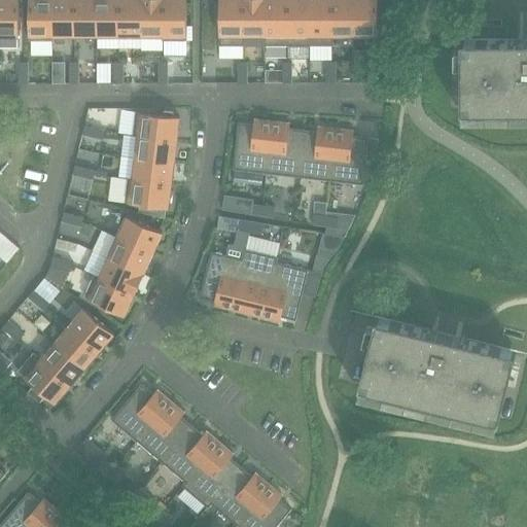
[(19,0),(0,0),(0,35),(19,36),(19,0)]
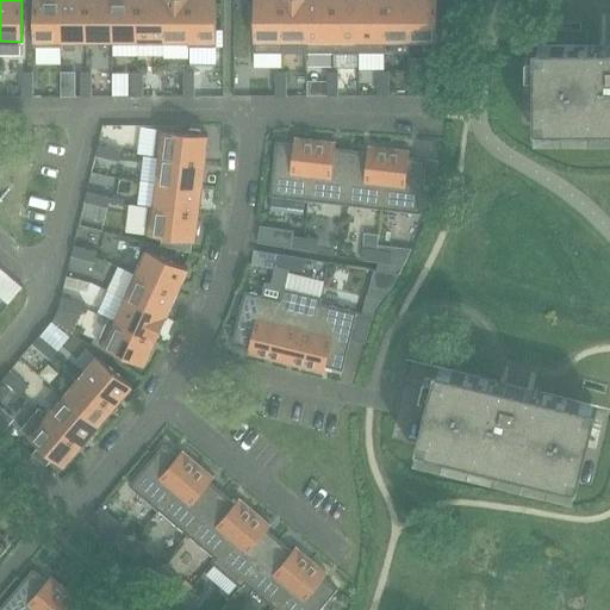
[(33,0),(33,47),(62,47),(62,42),(61,41),(60,0),(33,0)]
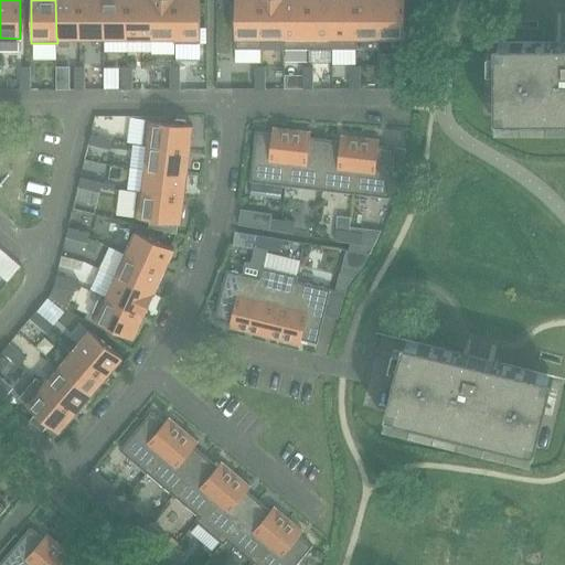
[(55,0),(56,38),(57,39),(80,39),(80,0),(55,0)]
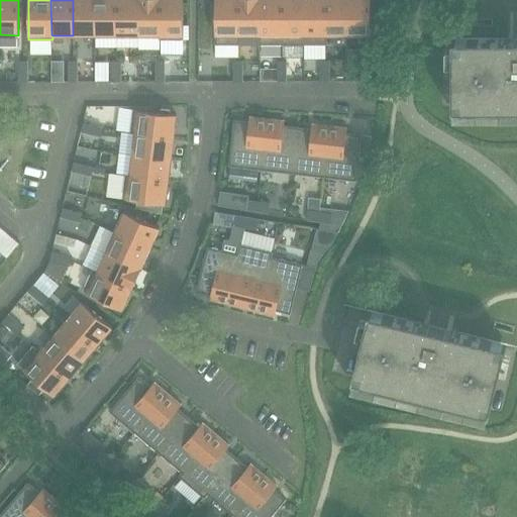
[(73,0),(73,35),(95,35),(94,0),(73,0)]
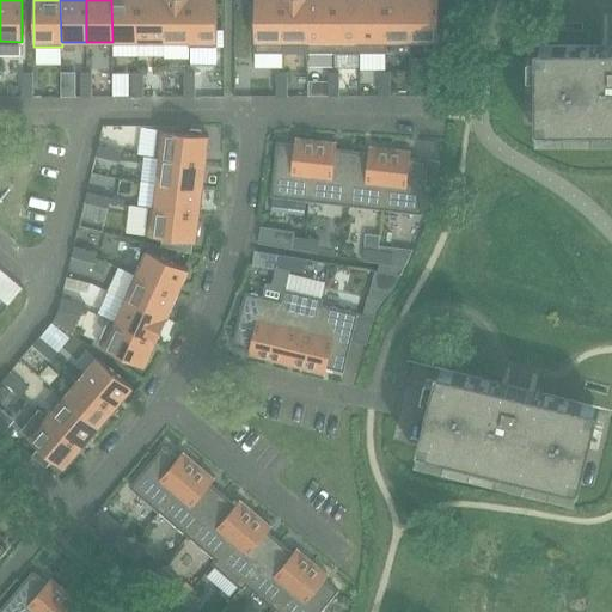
[(111,0),(112,42),(138,41),(138,0),(111,0)]
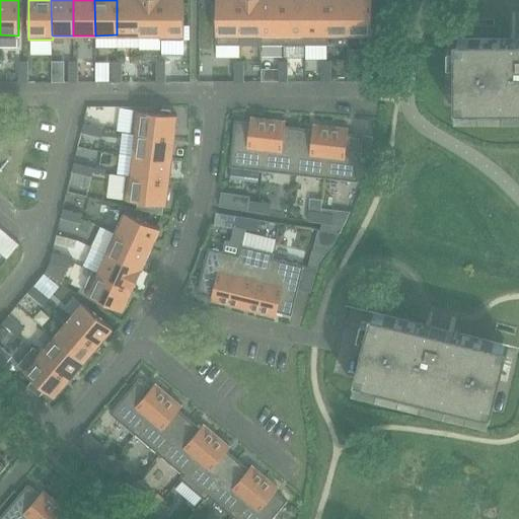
[(139,0),(117,0),(117,34),(139,34),(139,0)]
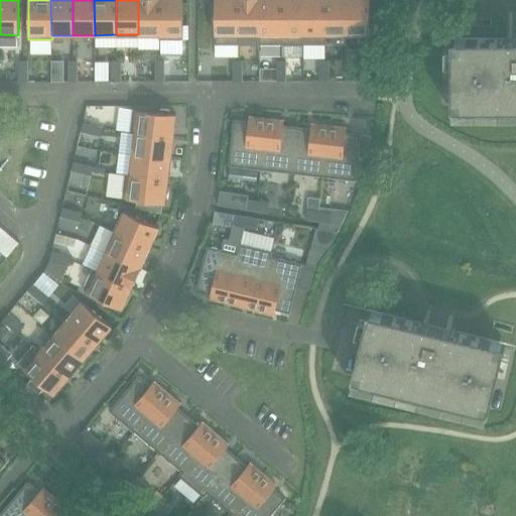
[(138,0),(138,34),(159,34),(160,35),(159,0),(138,0)]
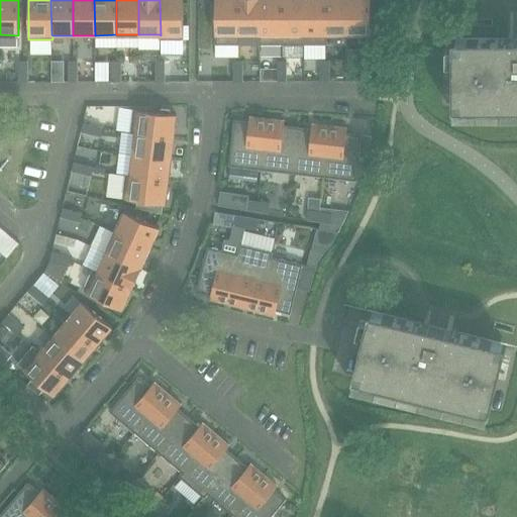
[(183,3),(183,0),(160,0),(161,35),(160,34),(160,39),(183,39),(183,13),(187,13),(186,3),(183,3)]
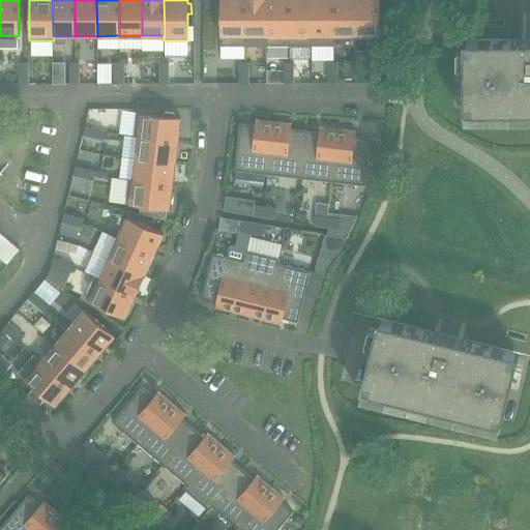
[(221,46),(244,46),(244,0),(221,0),(221,4),(221,46)]
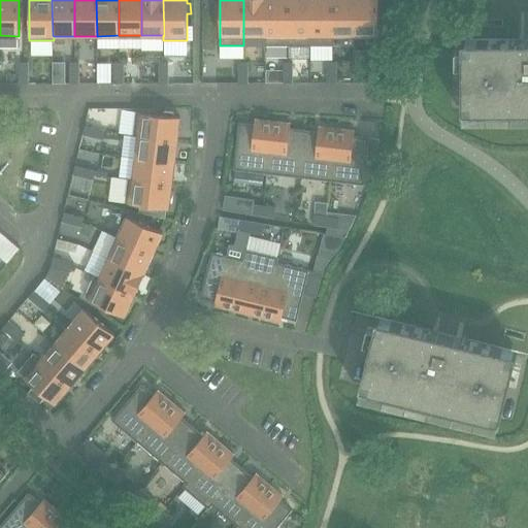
[(265,45),(266,45),(265,0),(243,0),(243,45),(244,45),(244,35),(265,35),(265,45)]
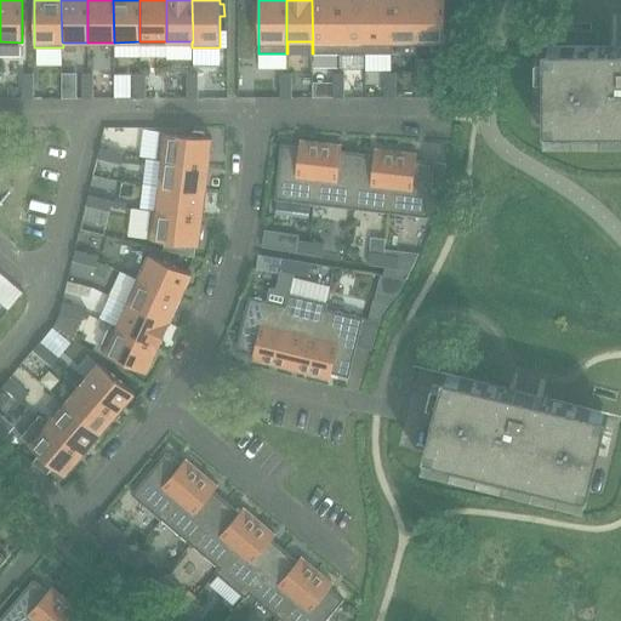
[(339,0),(312,0),(313,53),(339,53),(339,0)]
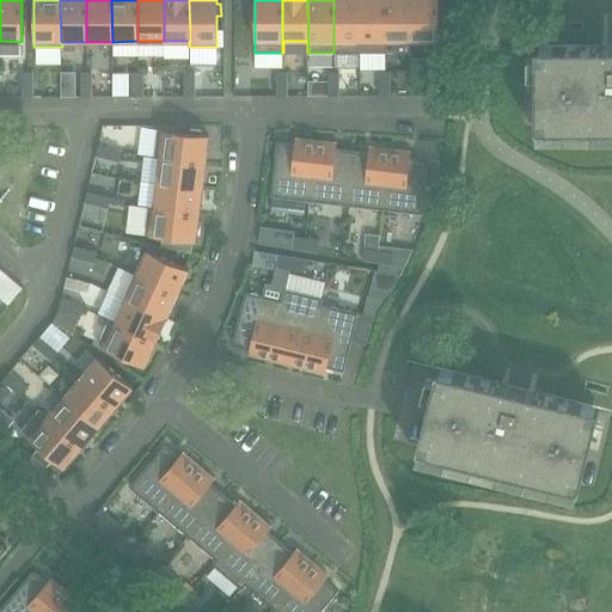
[(334,0),(334,53),(360,53),(359,0),(334,0)]
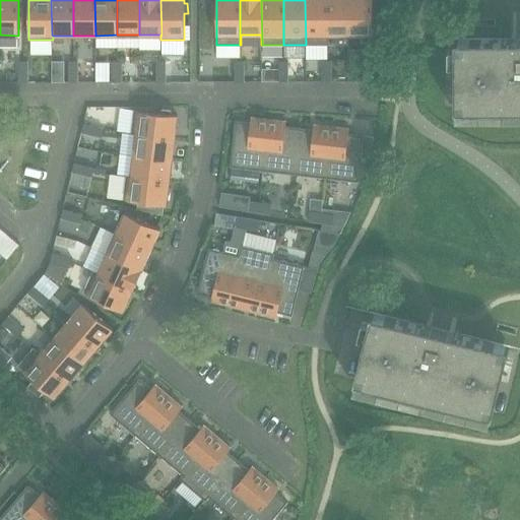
[(327,0),(305,0),(306,45),(328,45),(327,0)]
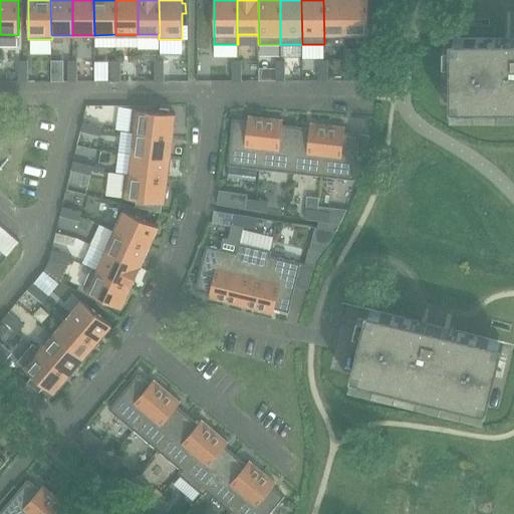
[(345,0),(323,0),(324,44),(325,44),(325,34),(345,34),(345,0)]
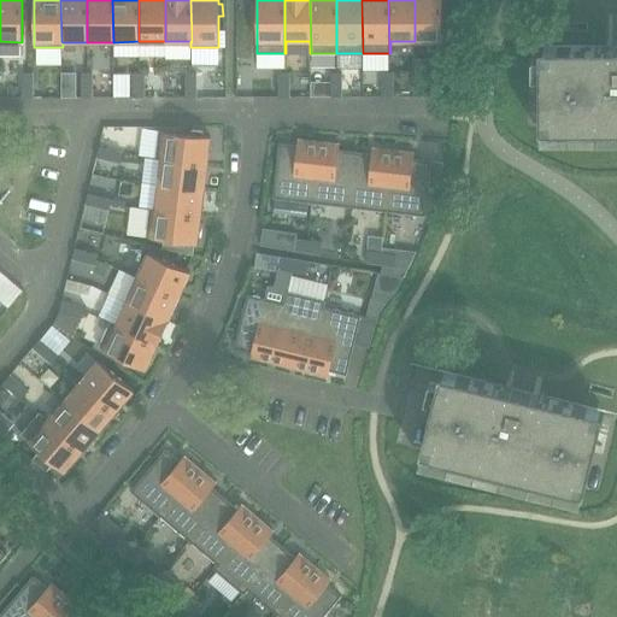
[(415,0),(415,41),(442,41),(441,0),(415,0)]
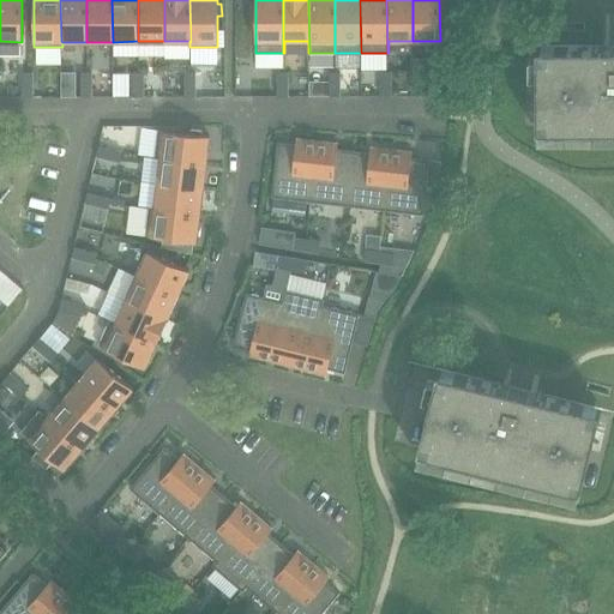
[(537,46),(537,130),(613,128),(613,7),(583,8),(583,46),(537,46)]
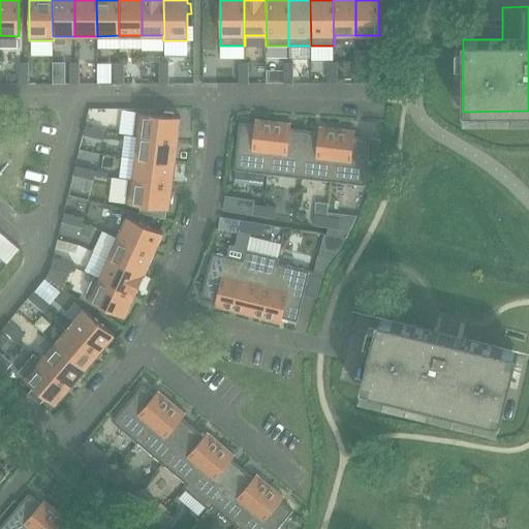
[(28,72),(28,62),(20,62),(20,72),(28,72)]
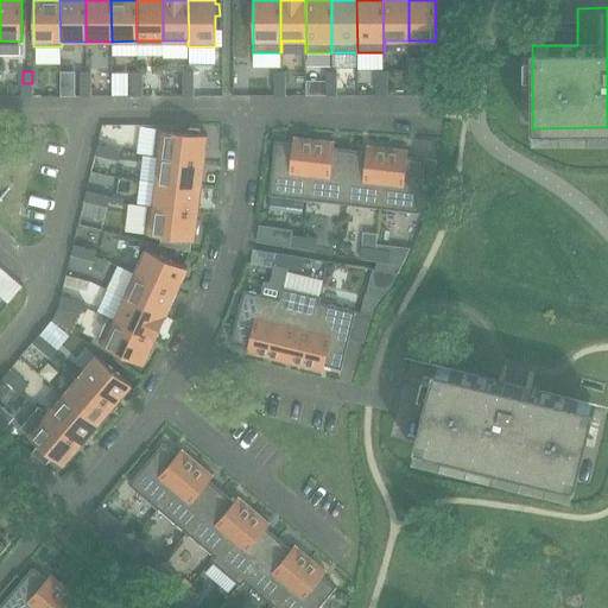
[(90,83),(90,71),(81,71),(81,83),(90,83)]
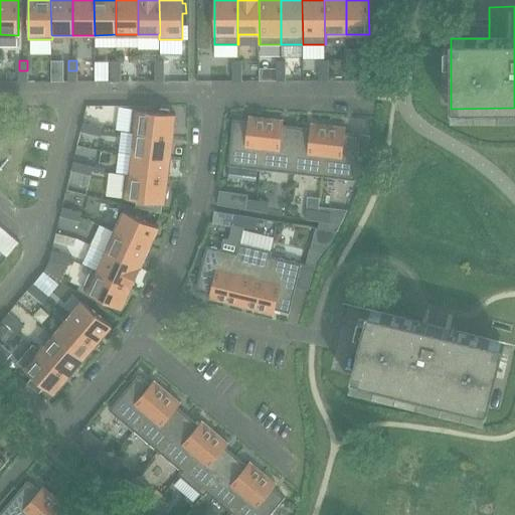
[(121,70),(121,60),(112,60),(112,70),(121,70)]
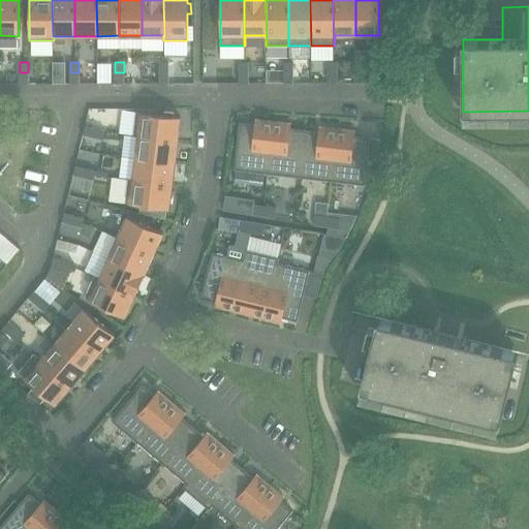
[(168,72),(168,62),(159,62),(159,72),(168,72)]
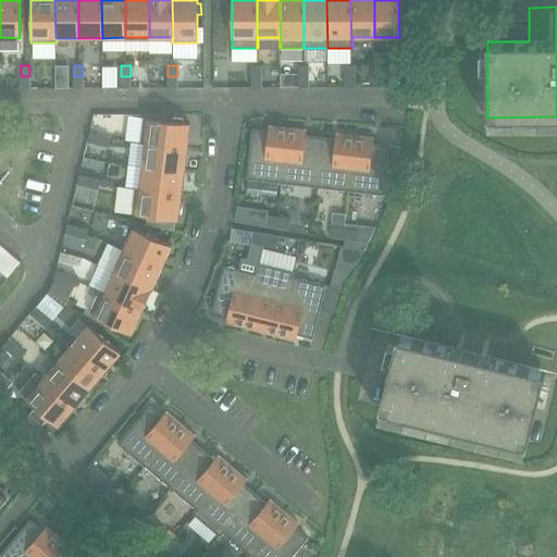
[(248,65),(248,76),(261,76),(261,65),(248,65)]
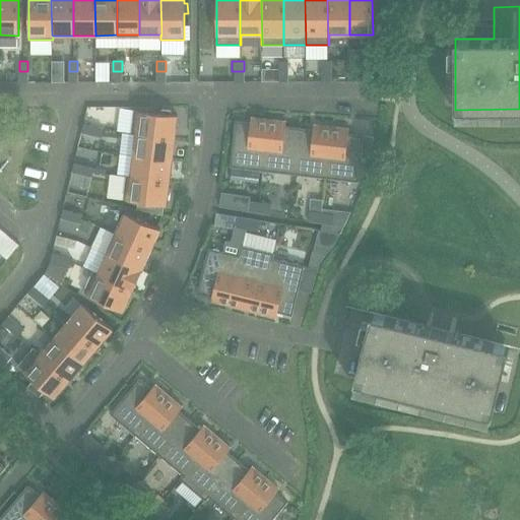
[(275,61),(275,71),(287,71),(287,61),(275,61)]
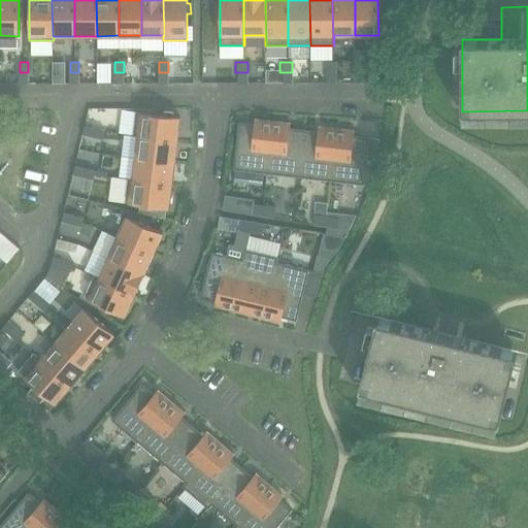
[(324,62),(324,72),(336,72),(336,62),(324,62)]
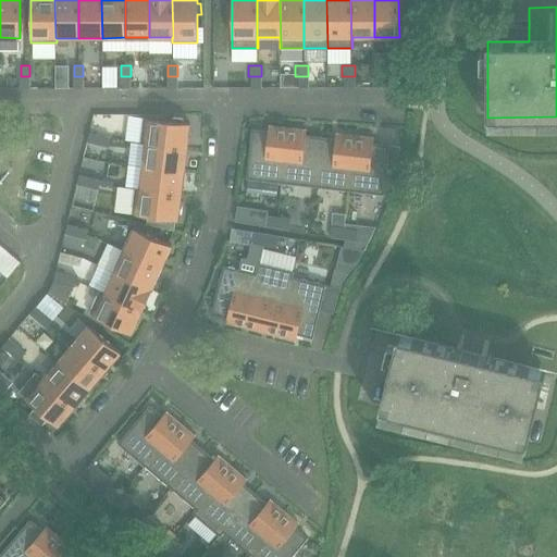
[(29,76),(21,76),(21,87),(29,87),(29,76)]
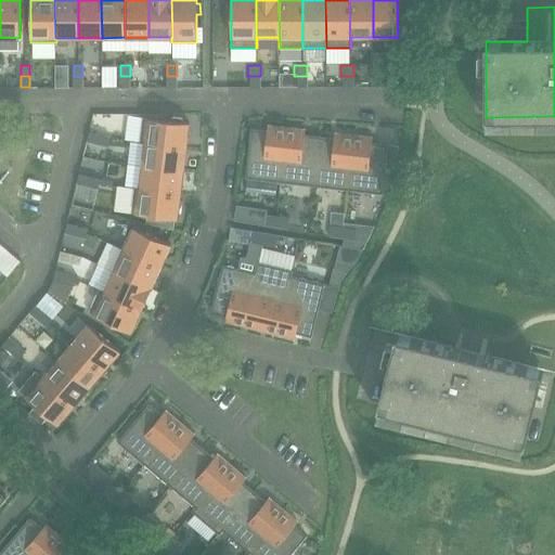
[(74,76),(74,88),(82,87),(82,76),(74,76)]
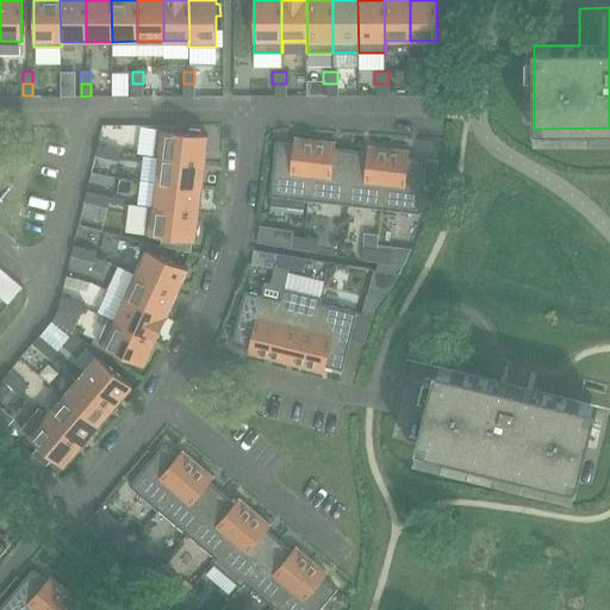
[(132,95),(143,95),(143,83),(132,83),(132,95)]
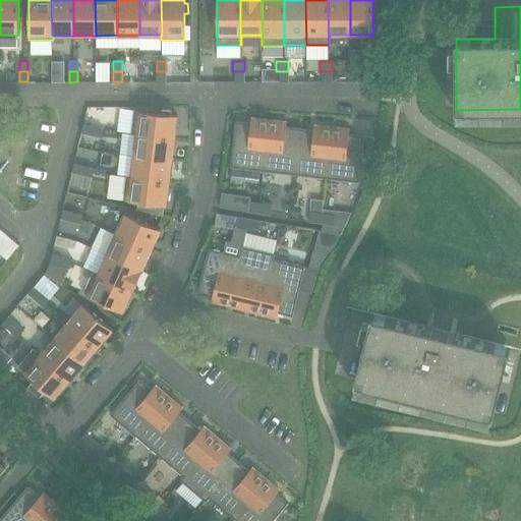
[(166,71),(157,71),(157,81),(166,81),(166,71)]
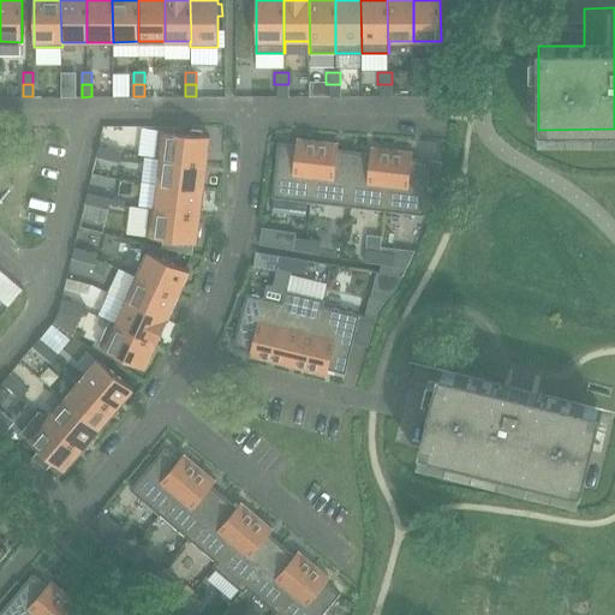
[(274,84),(274,96),(288,96),(288,84),(274,84)]
